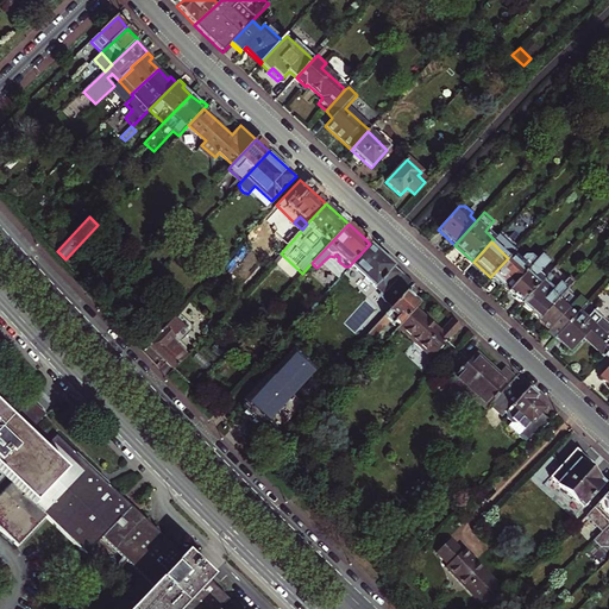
[(414,283),(370,244),(350,265),(366,280),(365,280),(362,280),(357,286),(357,289),(366,297),(375,288),(383,296),(384,301),(391,308),(405,294),(414,283)]
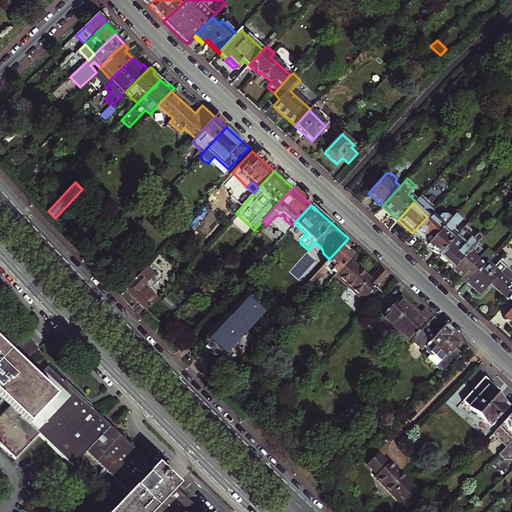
[(430,213),(427,217),(412,233),(426,245),(452,217),(447,213),(441,213),(436,219),(430,213)]
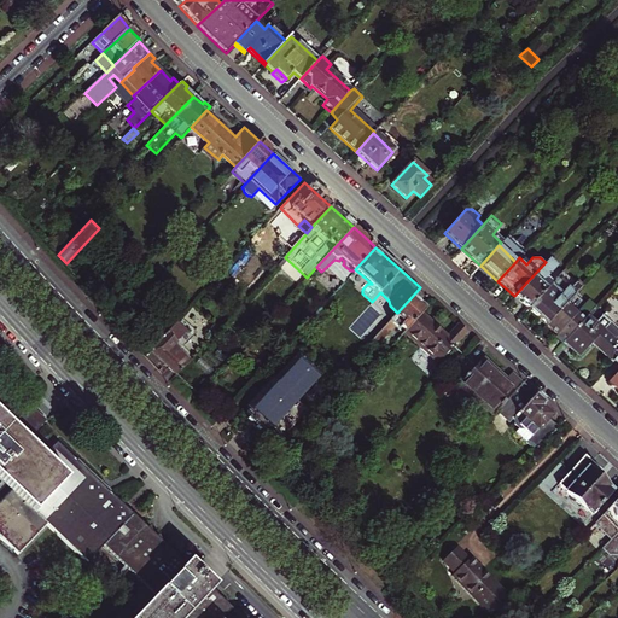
[(549,258),(546,262),(514,296),(529,309),(552,284),(546,278),(557,264),(549,258)]
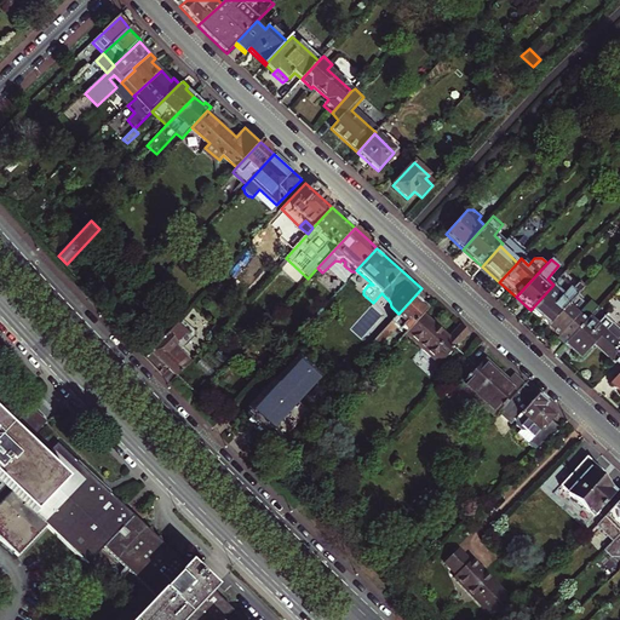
[(547,326),(569,303),(585,286),(579,281),(578,283),(566,273),(554,285),(530,310),(547,326)]
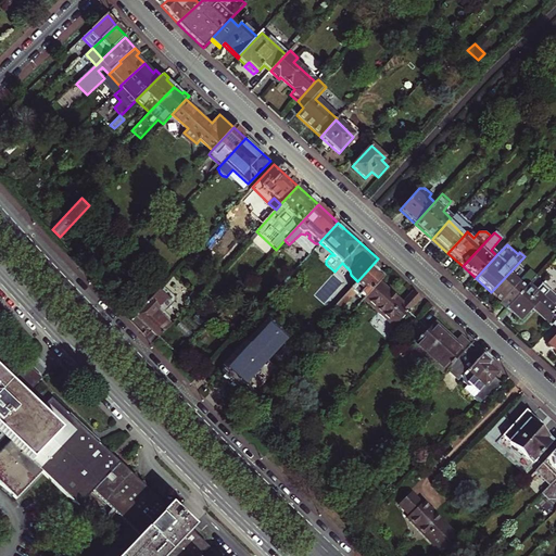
[(357,281),(341,299),(336,305),(340,308),(351,297),(350,294),(355,288),(365,298),(380,281),(381,279),(369,268),(357,281)]
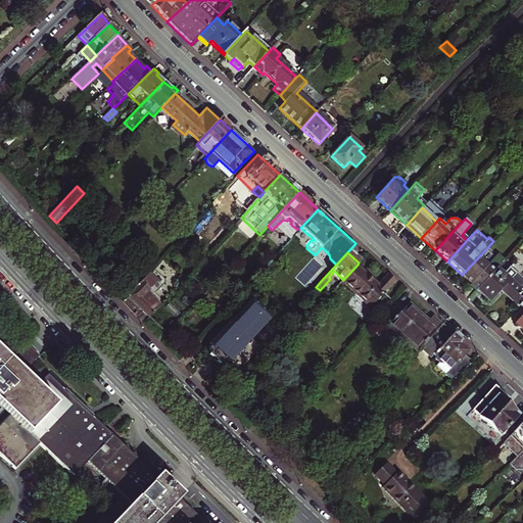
[(488,263),(480,255),(462,275),(477,288),(496,267),(503,260),(496,254),(488,263)]
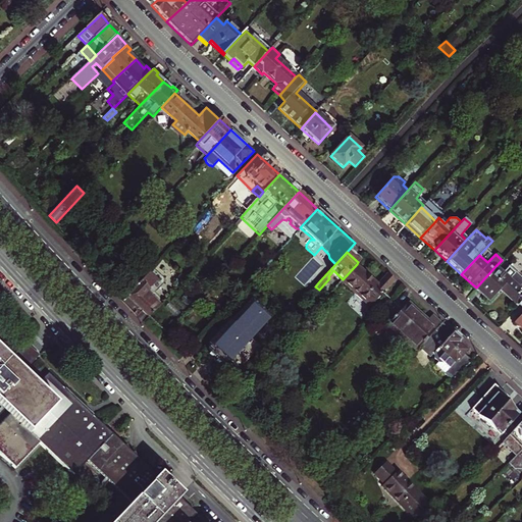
[(357,264),(343,279),(342,280),(370,306),(396,279),(388,273),(378,284),(357,264)]
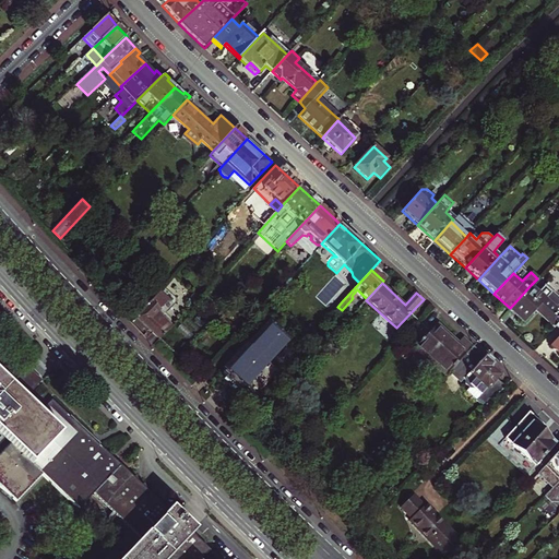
[(531,285),(510,308),(524,322),(535,310),(551,325),(555,328),(556,326),(558,322),(558,298),(544,285),(538,292),(531,285)]
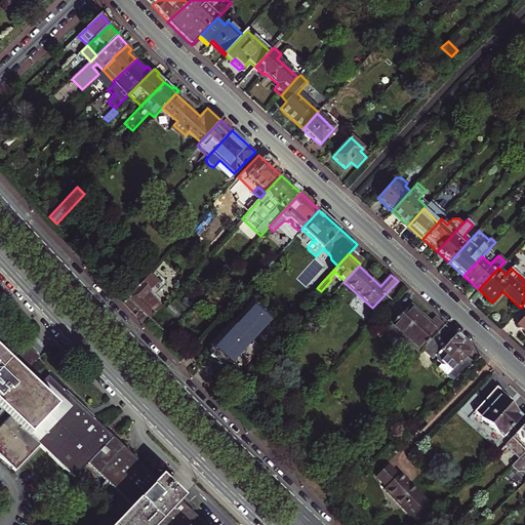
[(142,281),(127,297),(150,318),(156,311),(162,305),(155,298),(150,305),(145,300),(150,294),(148,292),(150,289),(142,281)]
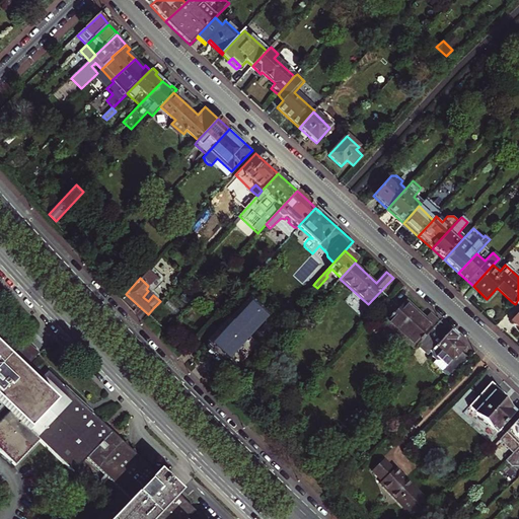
[(201,347),(231,374),(277,323),(247,296),(201,347)]
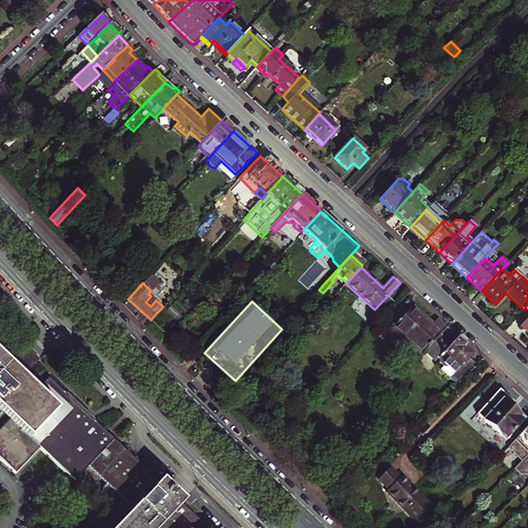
[(393,327),(422,354),(425,350),(447,326),(437,318),(432,324),(413,306),(393,327)]
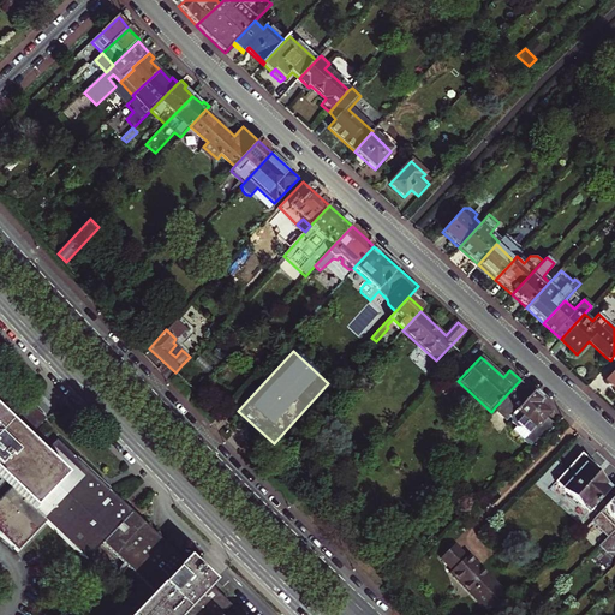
[(520,380),(495,407),(508,419),(511,417),(530,395),(524,389),(527,386),(520,380)]
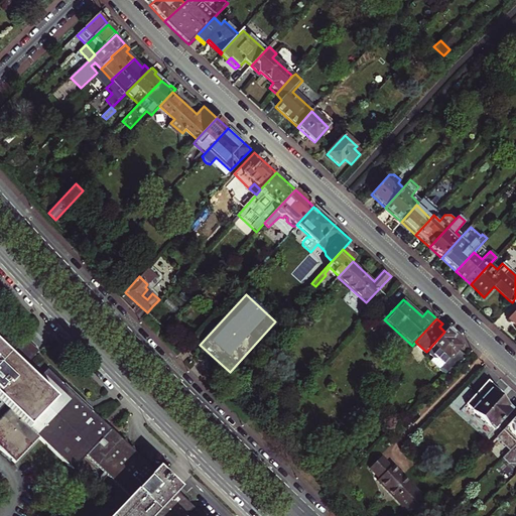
[(429,355),(433,359),(436,358),(442,364),(440,367),(442,368),(440,370),(446,376),(467,356),(458,348),(460,346),(453,341),(456,337),(447,329),(444,332),(428,350),(429,352),(429,355)]
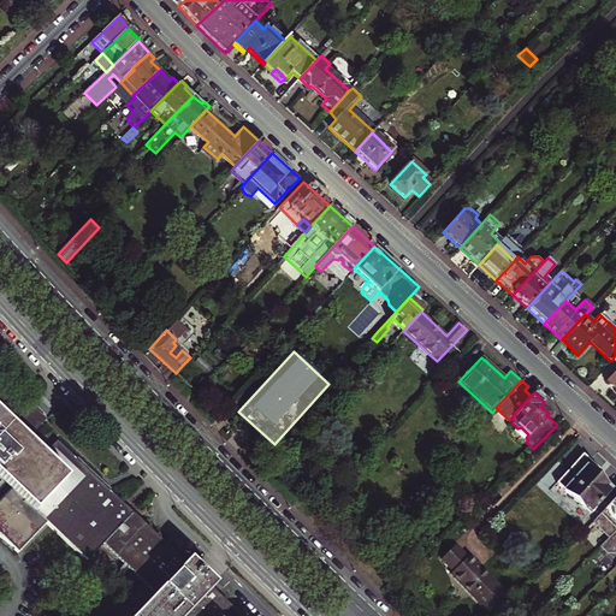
[(0,480),(10,490),(0,499),(0,538),(17,555),(46,525),(86,562),(104,542),(118,527),(42,455),(0,414),(0,480)]
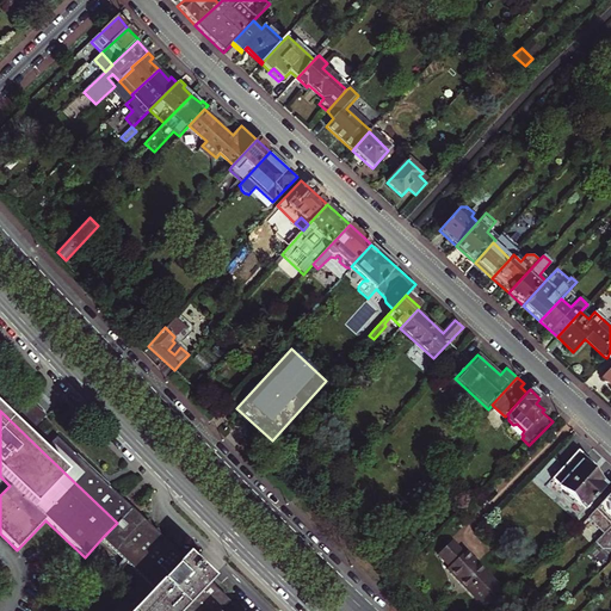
[(517,424),(513,425),(511,429),(522,438),(524,436),(522,434),(524,431),(517,424)]
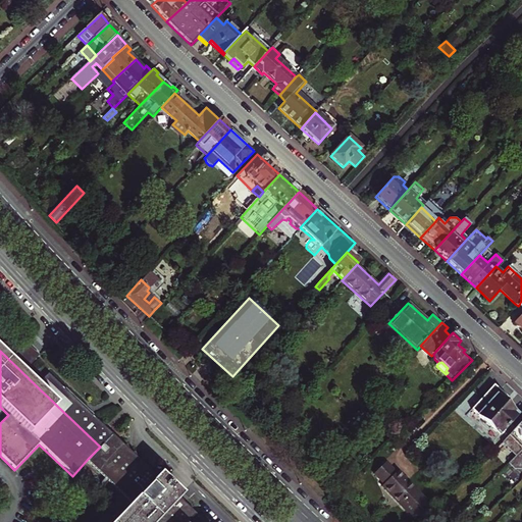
[(103,426),(47,373),(36,385),(100,447),(111,435),(103,426)]
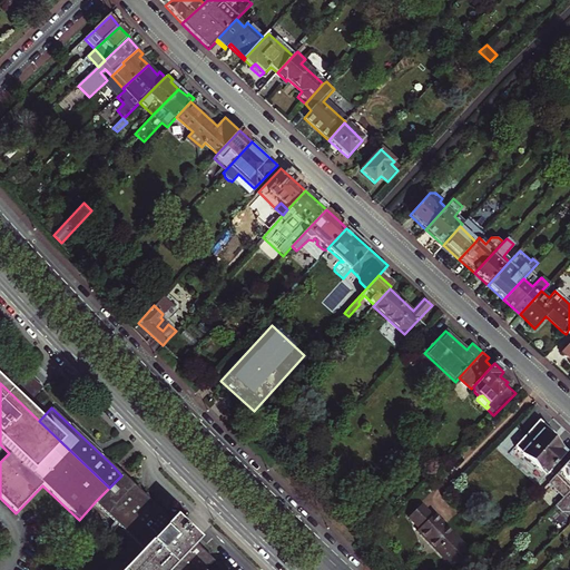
[(538,420),(513,446),(544,474),(566,452),(550,438),(553,434),(538,420)]
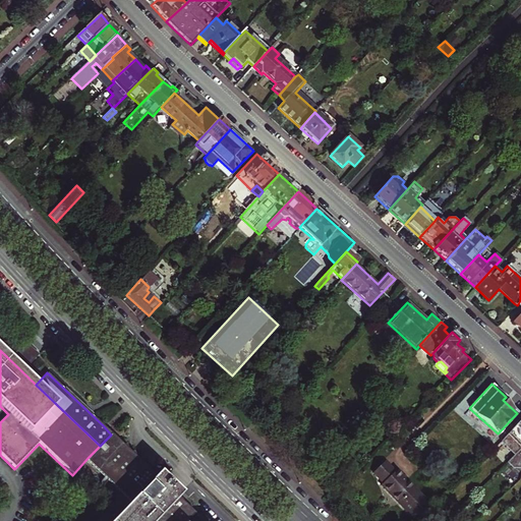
[(520,418),(503,439),(499,443),(513,456),(520,448),(520,418)]
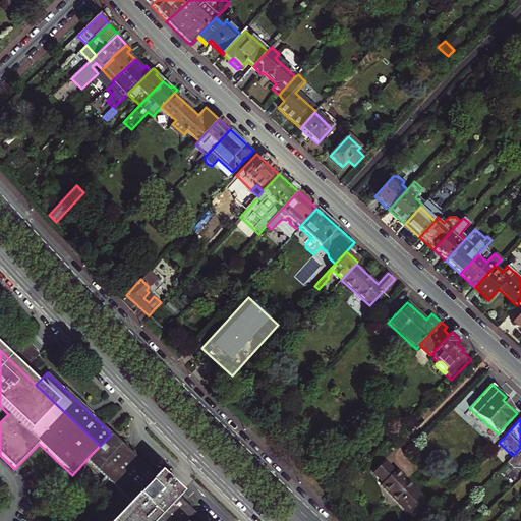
[(187,520),(195,514),(179,498),(156,476),(126,448),(111,435),(100,446),(88,458),(133,502),(115,520),(187,520)]
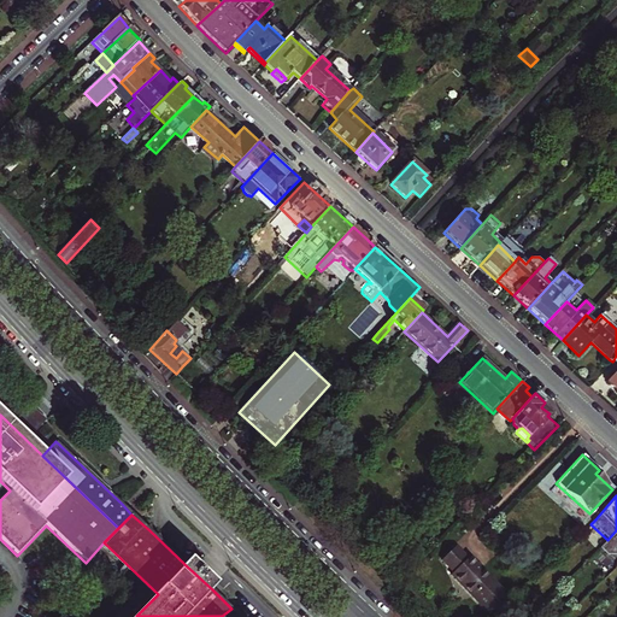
[(616,553),(616,530),(607,540),(601,547),(607,553),(616,553)]
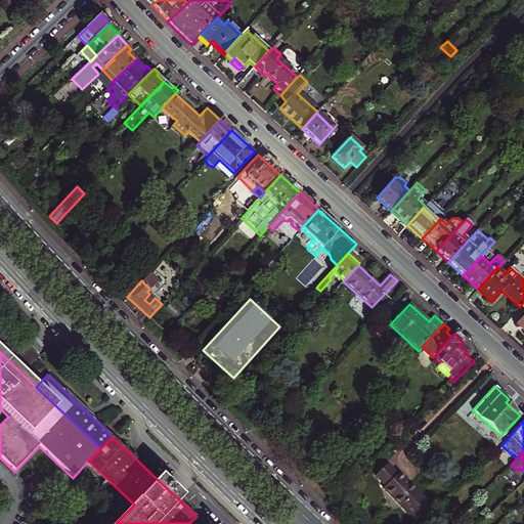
[(390,494),(408,513),(413,508),(425,519),(437,508),(426,496),(424,498),(405,480),(404,481),(392,469),(381,480),(393,492),(390,494)]
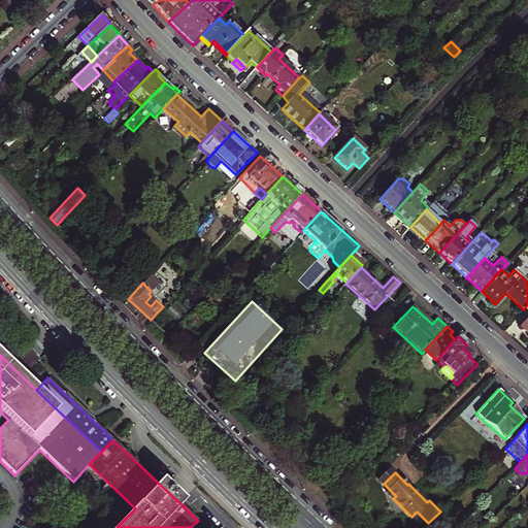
[(158,483),(182,504),(185,502),(161,480),(158,483)]
